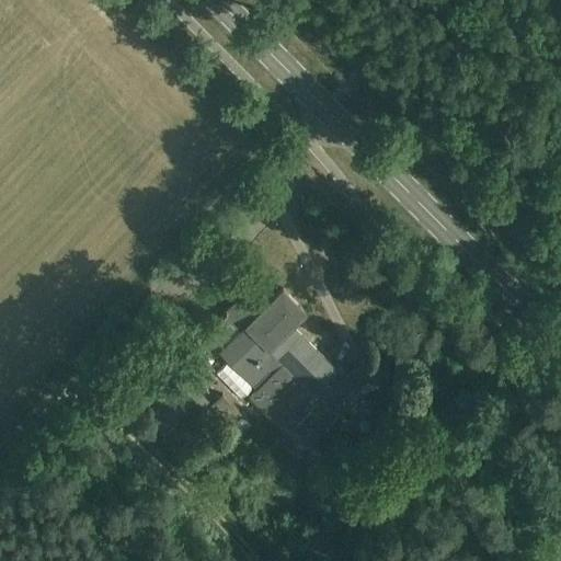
[(249,395),(277,424),(279,425),(286,419),(309,442),(359,391),(387,378),(377,358),(346,373),(339,365),(335,368),(292,324),(306,311),(283,288),(270,301),(252,285),(224,313),(240,331),(221,350),(253,382),(270,367),(273,371),(249,395)]
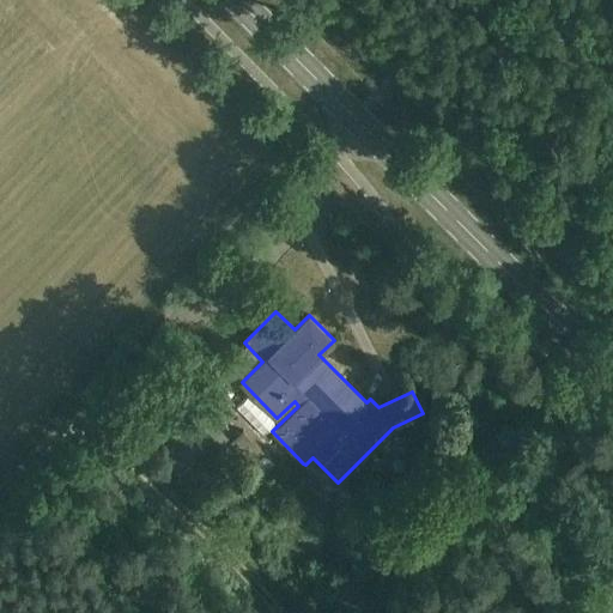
[(243,430),(235,439),(254,461),(263,451),(243,430)]
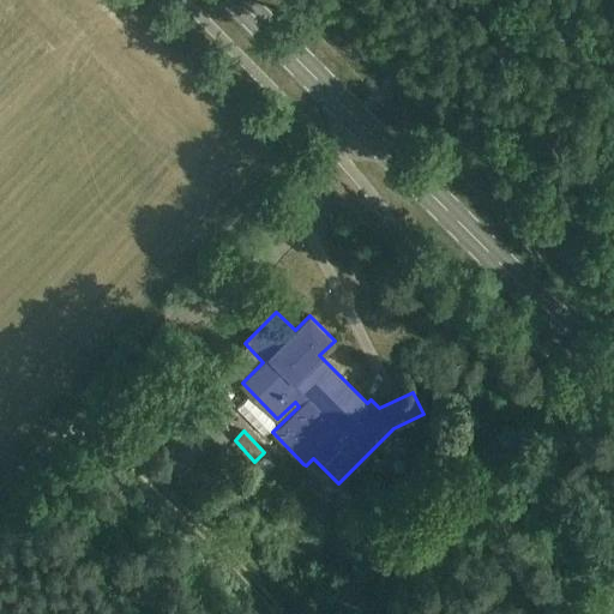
[(163,463),(176,477),(188,467),(176,452),(163,463)]
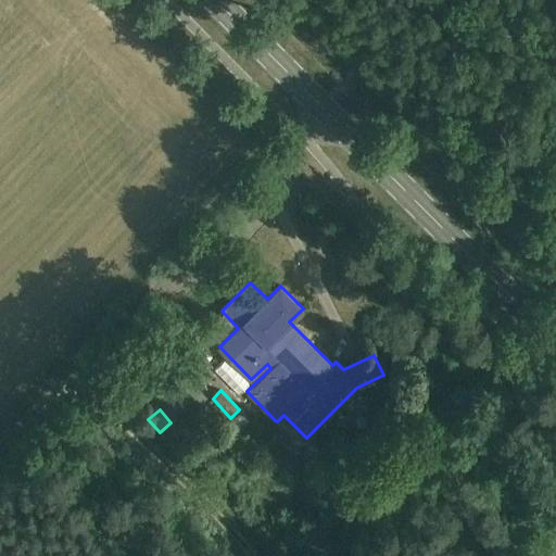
[(250,420),(240,411),(217,433),(227,443),(250,420)]
